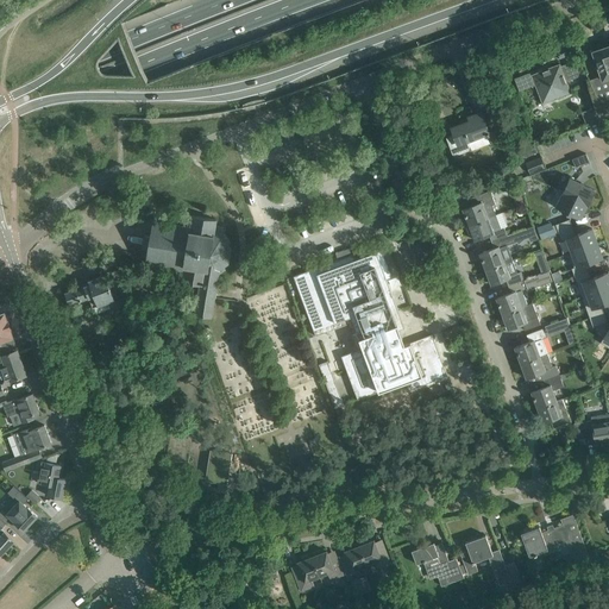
[(608,45),(592,51),(601,76),(602,80),(608,77),(608,45)]
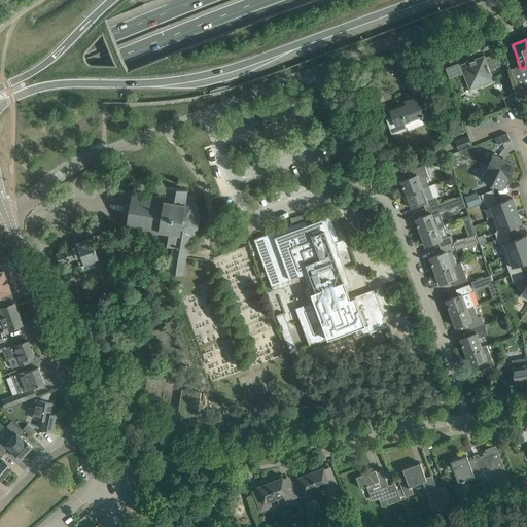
[(445,68),(449,78),(463,73),(469,90),(494,80),(485,55),(457,66),(456,64),(445,68)]
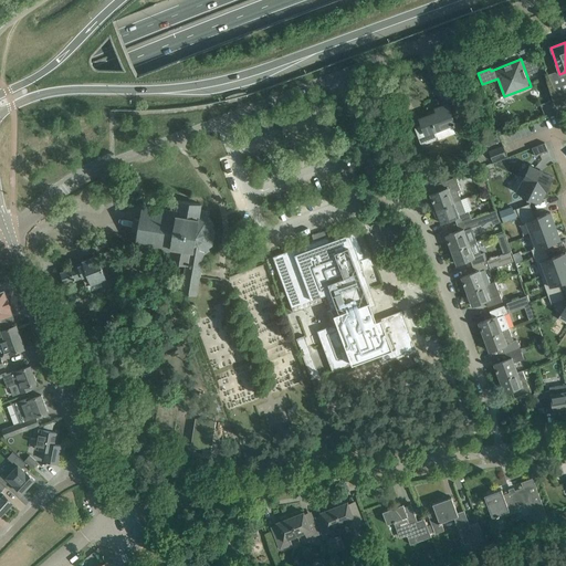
[(565,106),(565,90),(555,94),(558,102),(561,108),(565,106)]
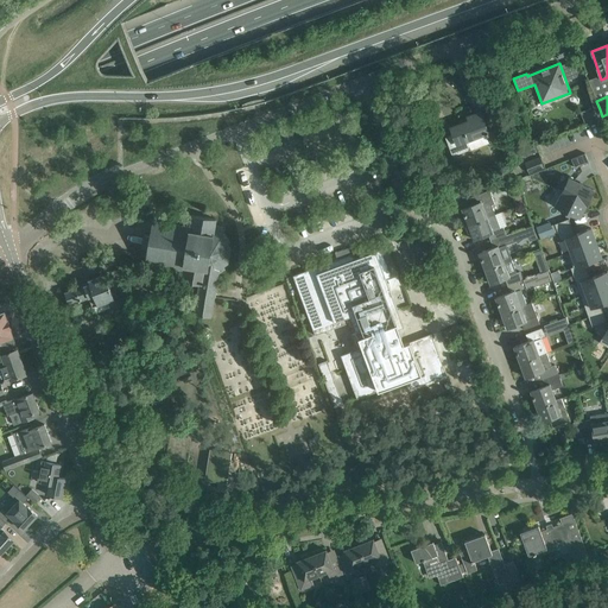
[(581,112),(584,124),(602,116),(600,109),(593,112),(591,108),(581,112)]
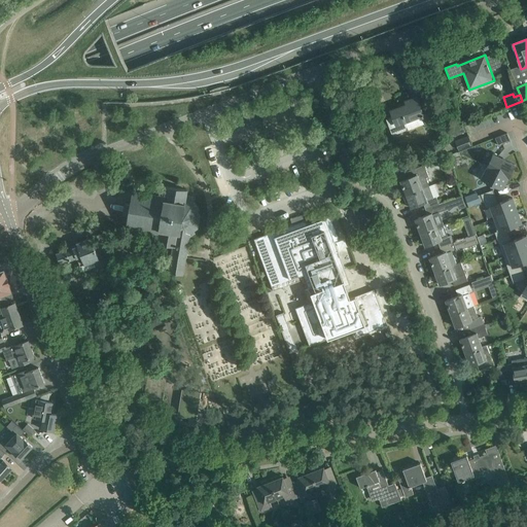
[(407,105),(402,106),(401,104),(398,105),(399,108),(391,111),(393,116),(386,119),(391,134),(394,135),(406,131),(407,128),(406,124),(423,116),(423,114),(417,97),(405,101),(407,105)]
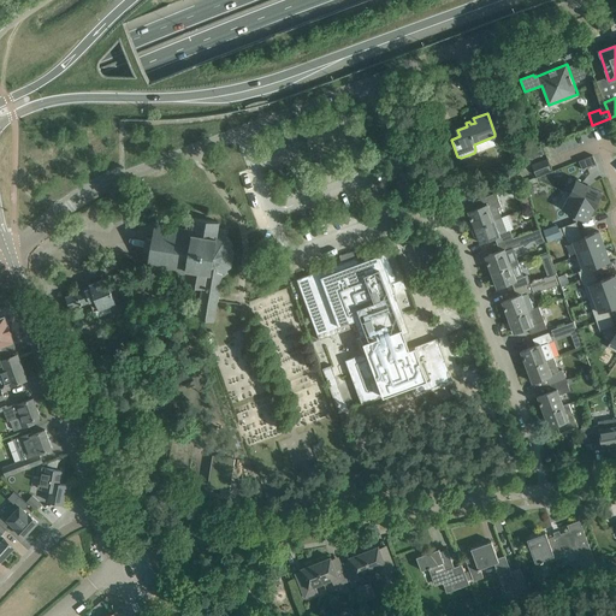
[(597,165),(592,155),(579,161),(582,170),(597,165)]
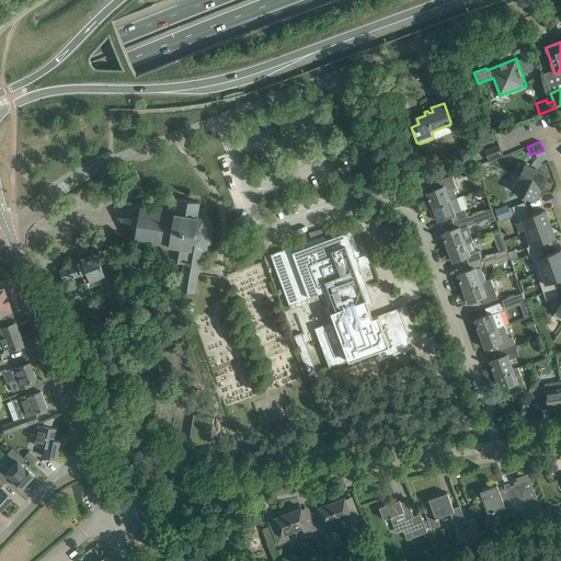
[(502,156),(497,145),(484,150),(489,160),(502,156)]
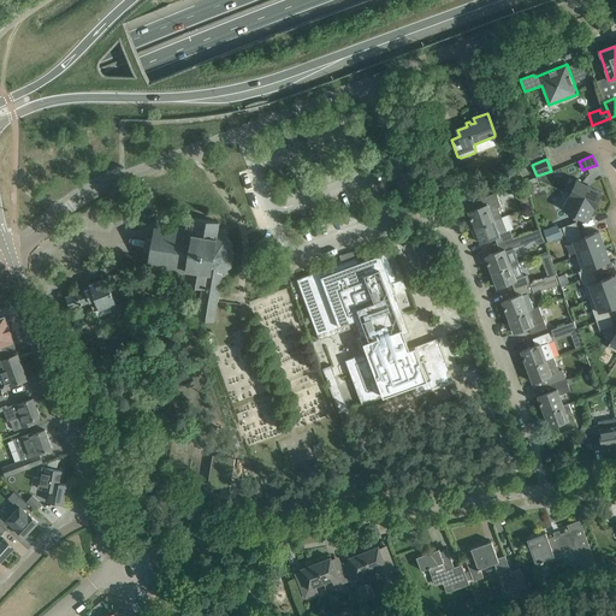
[(602,193),(576,181),(570,194),(594,206),(602,193)]
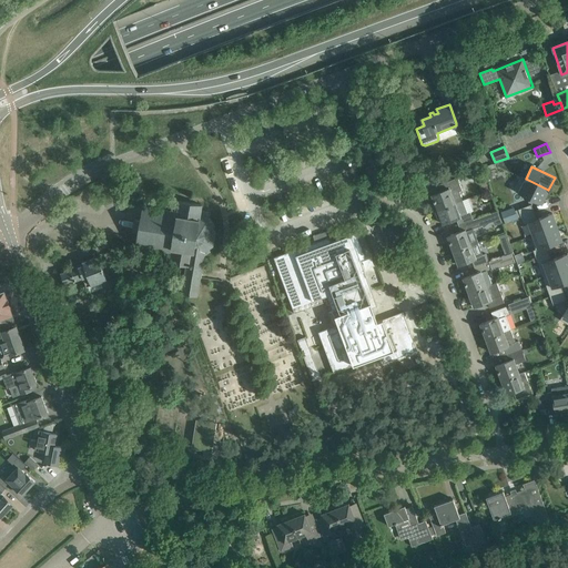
[(514,190),(541,203),(548,190),(526,179),(520,176),(514,190)]
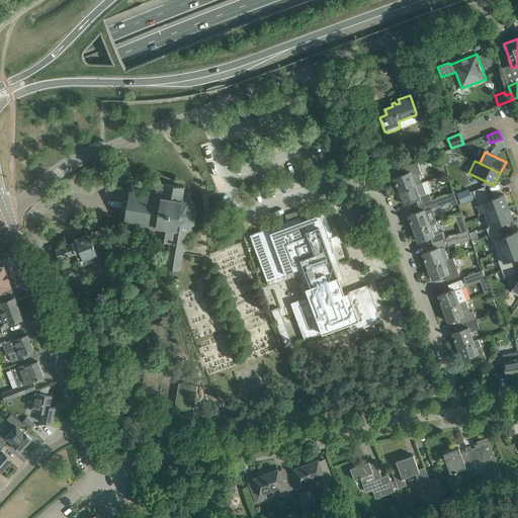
[(394,178),(399,191),(422,183),(419,175),(422,174),(417,162),(400,168),(402,174),(394,178)]
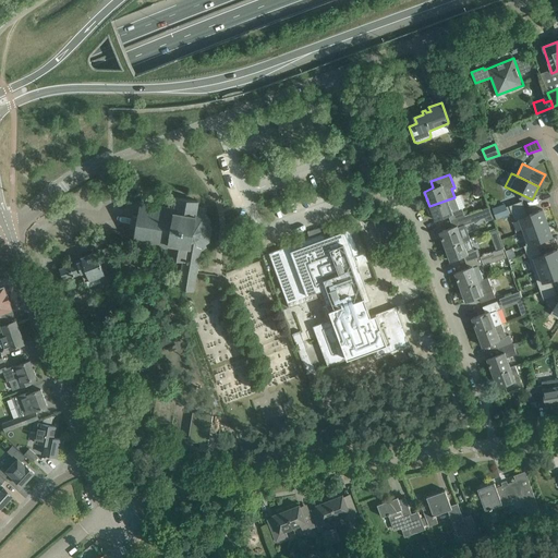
[(450,221),(464,216),(458,195),(429,206),(427,207),(429,215),(433,214),(435,220),(448,215),(450,221)]
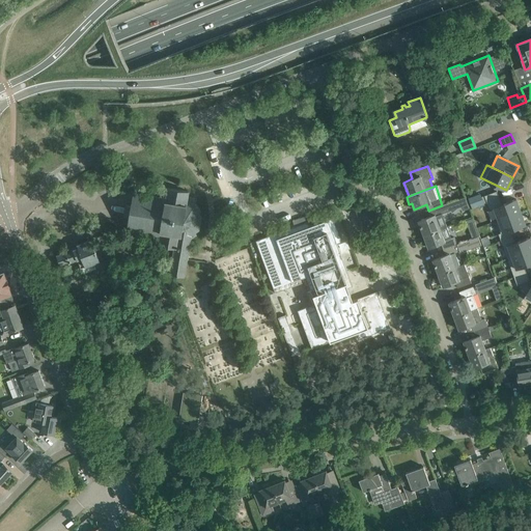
[(130,217),(128,229),(128,231),(130,231),(130,229),(138,231),(138,232),(140,232),(140,231),(148,232),(148,233),(150,234),(151,233),(159,234),(159,236),(160,236),(158,245),(174,248),(170,274),(185,276),(188,259),(189,259),(190,254),(188,254),(191,239),(197,234),(195,231),(200,228),(202,218),(198,213),(201,212),(195,203),(196,198),(188,197),(189,192),(168,188),(166,197),(134,192),(132,204),(127,203),(123,216),(130,217)]
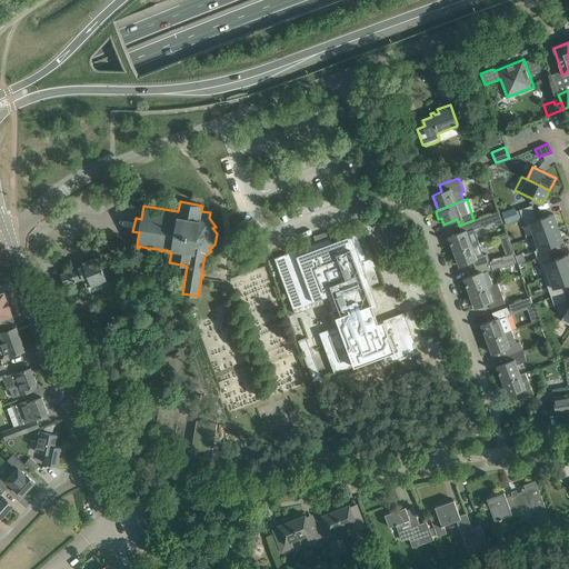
[(519,210),(521,217),(535,212),(532,205),(519,210)]
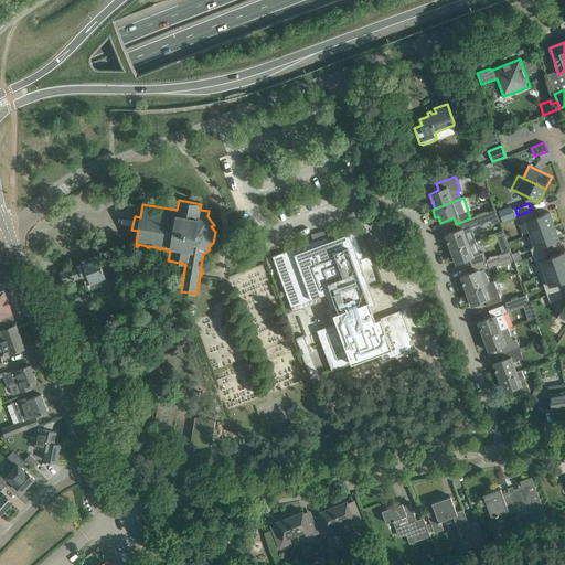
[(512,211),(500,215),(502,222),(515,217),(512,211)]
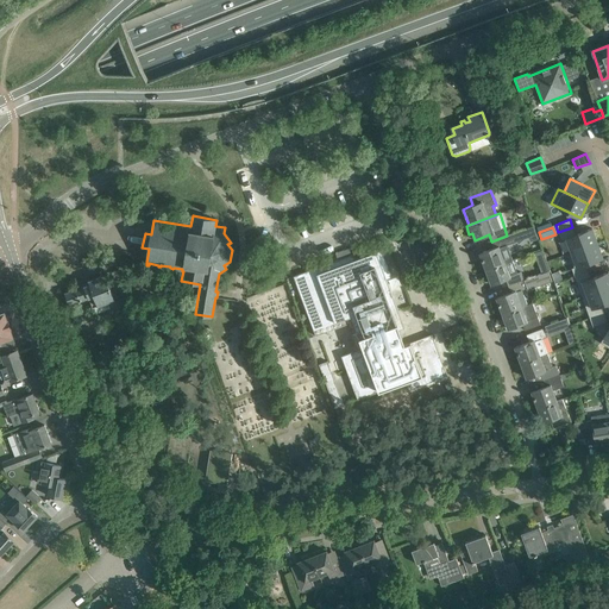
[(569,252),(569,253),(597,243),(591,228),(575,234),(572,227),(558,232),(562,240),(566,238),(571,252),(569,252)]
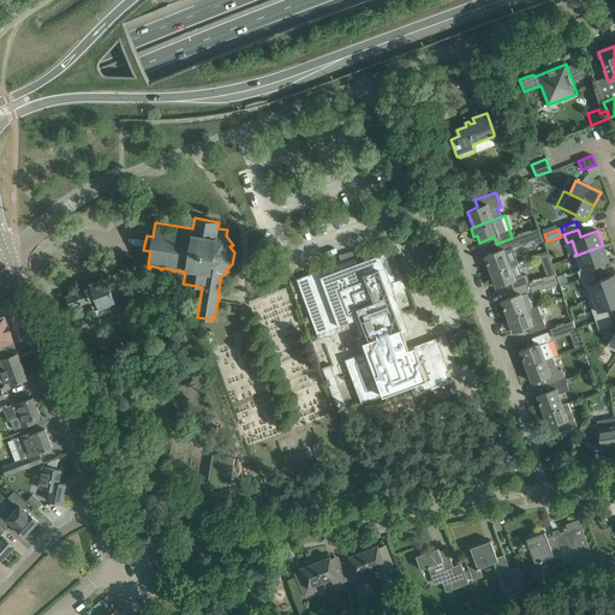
[(484,256),(490,272),(509,264),(517,262),(512,248),(520,244),(523,245),(525,244),(527,242),(531,240),(535,239),(531,231),(512,238),(496,244),(499,250),(484,256)]
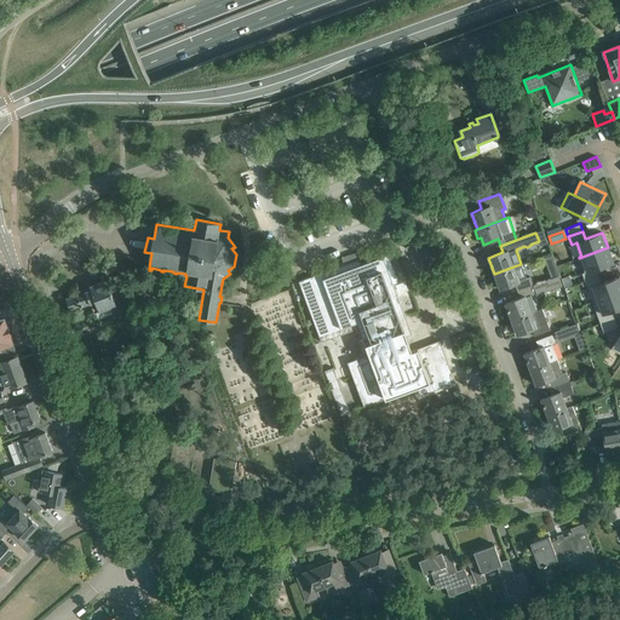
[(429,244),(418,247),(426,270),(437,267),(429,244)]
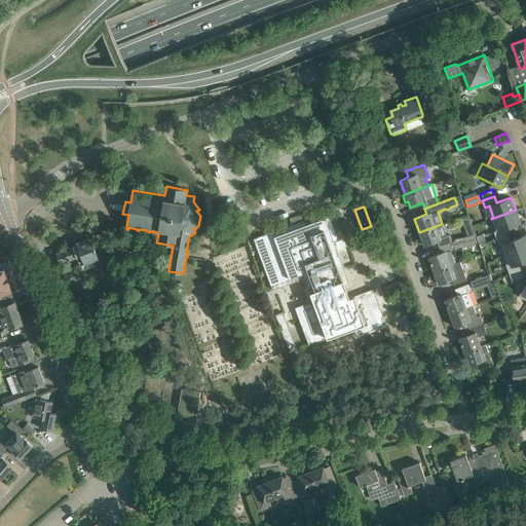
[(520,223),(516,210),(491,219),(496,230),(493,231),(496,238),(509,234),(505,228),(520,223)]
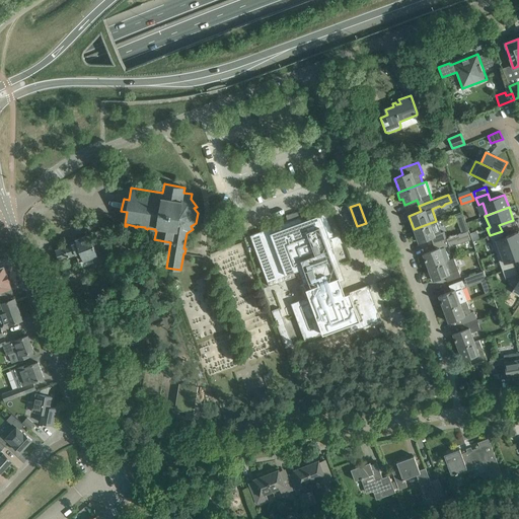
[(329,237),(335,236),(325,212),(302,221),(301,216),(250,235),(269,286),(275,284),(273,282),(272,280),(299,270),(304,283),(300,285),(305,298),(291,303),(305,341),(346,325),(349,335),(382,322),(368,285),(345,293),(341,281),(345,279),(329,237)]
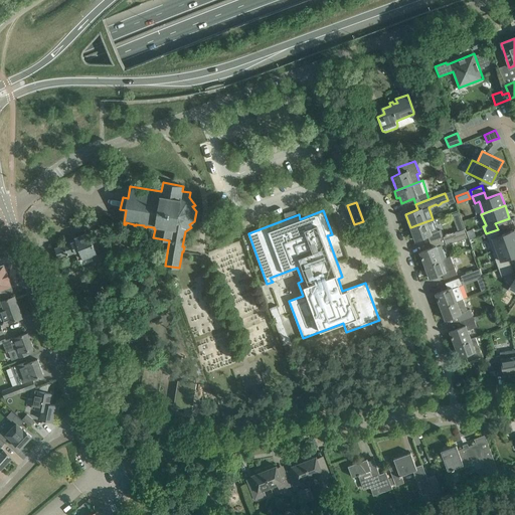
[(426,221),(410,227),(415,240),(427,235),(430,241),(443,236),(440,229),(432,232),(426,221)]
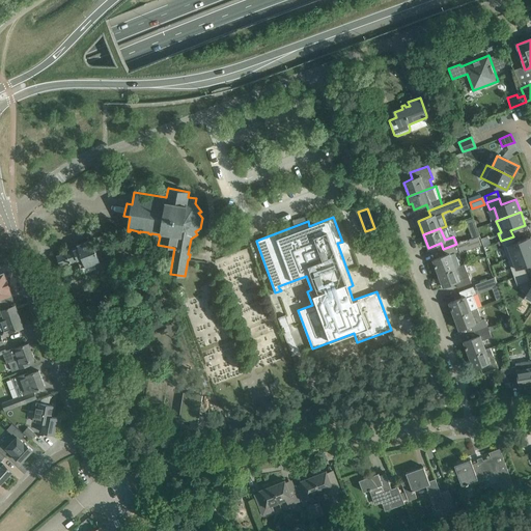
[(507,258),(530,250),(530,240),(530,238),(515,243),(513,236),(501,241),(507,258)]
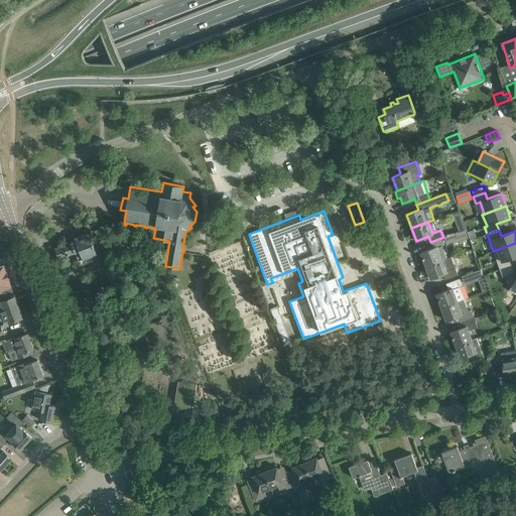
[(97,254),(89,233),(71,239),(72,242),(55,248),(57,254),(55,254),(56,259),(74,252),(76,259),(78,258),(79,260),(81,266),(94,262),(91,256),(97,254)]
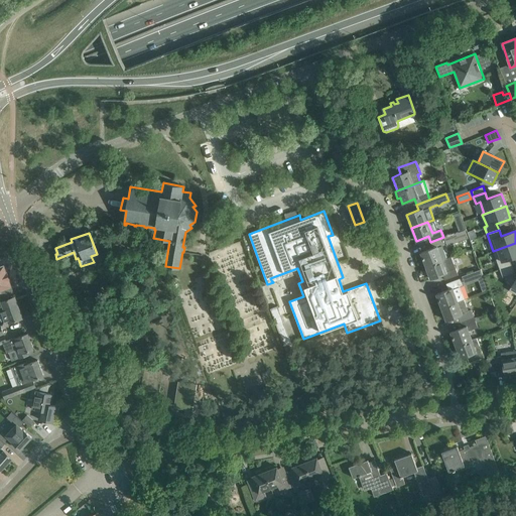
[(420,252),(425,266),(441,260),(436,247),(446,244),(443,237),(430,242),(432,248),(420,252)]
